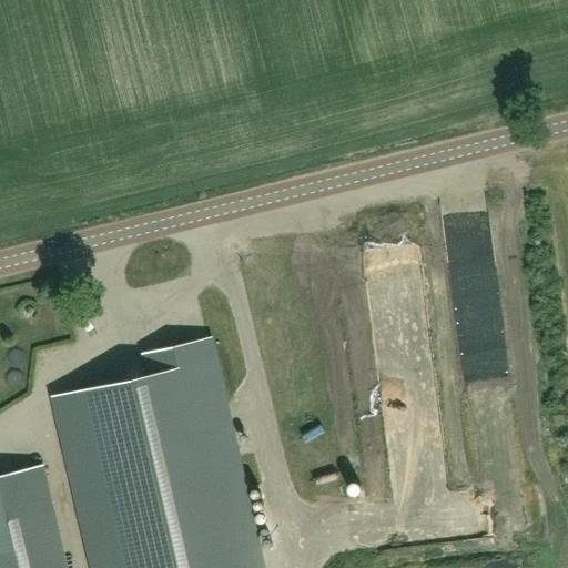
[(330,356),(354,354),(348,280),(301,283),(307,377),(331,376),(330,356)]
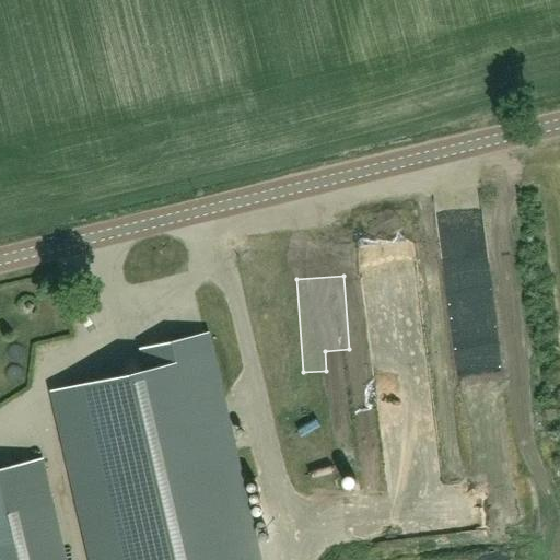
[(284,324),(287,348),(294,347),(293,323),(284,324)]
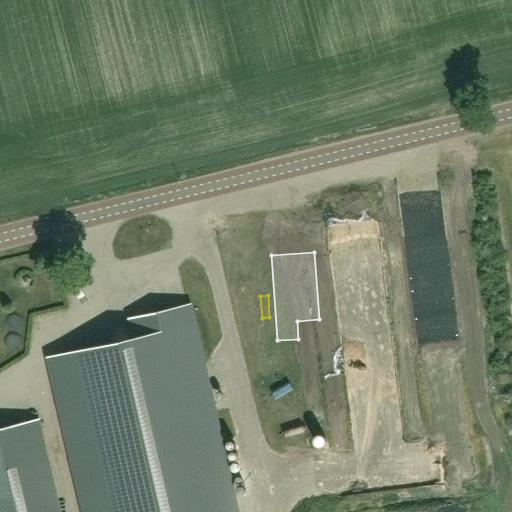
[(369,395),(395,393),(391,346),(361,348),(363,368),(378,366),(379,384),(368,385),(369,395)]
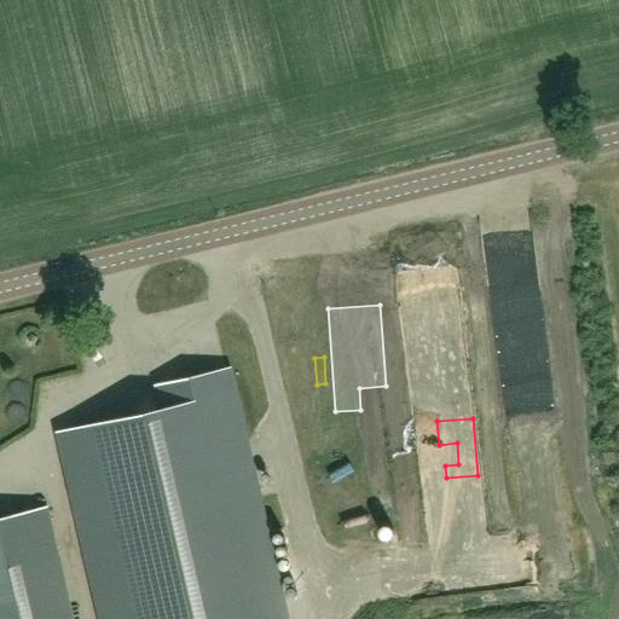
[(386,496),(370,497),(372,513),(388,510),(386,496)]
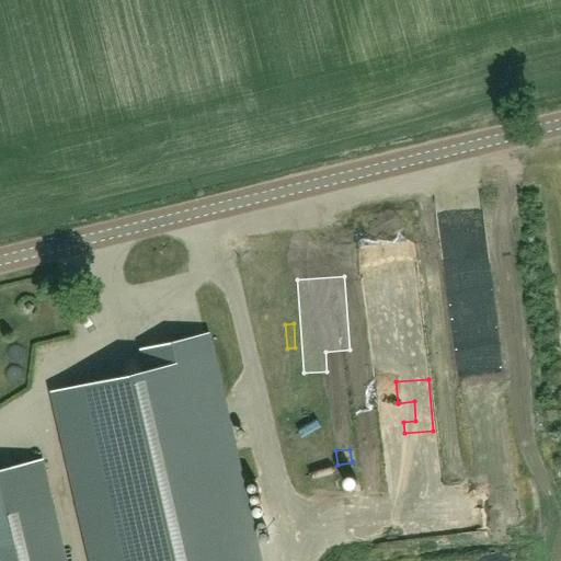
[(65,560),(41,460),(0,470),(0,560),(65,560)]
